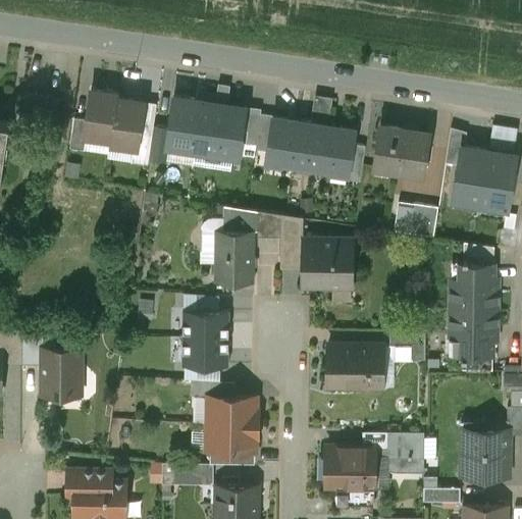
[(118,95),(91,91),(87,120),(84,137),(87,138),(110,141),(111,141),(117,99),(118,99),(118,95)]
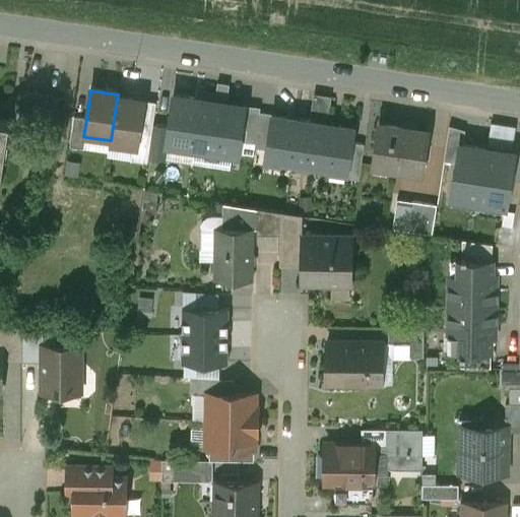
[(59,101),(25,94),(20,116),(54,123),(59,101)]
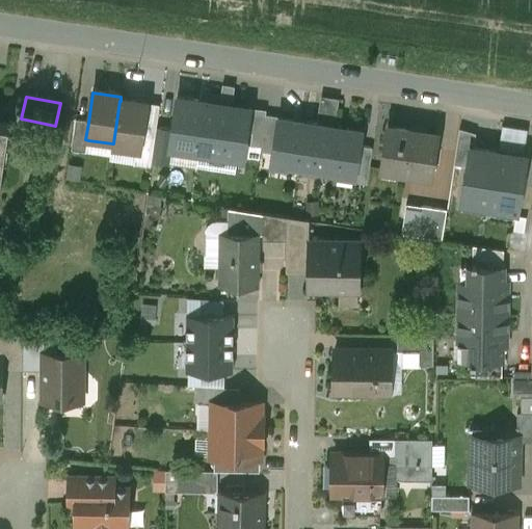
[(206,103),(177,99),(169,149),(196,153),(196,155),(197,155),(206,103)]
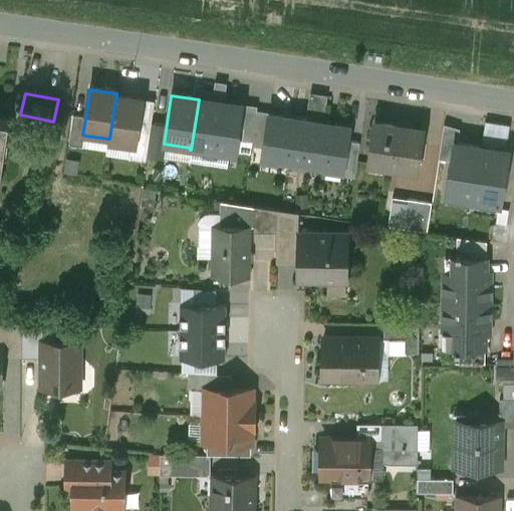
[(116,97),(115,97),(109,139),(108,139),(108,143),(136,147),(142,100),(116,97)]
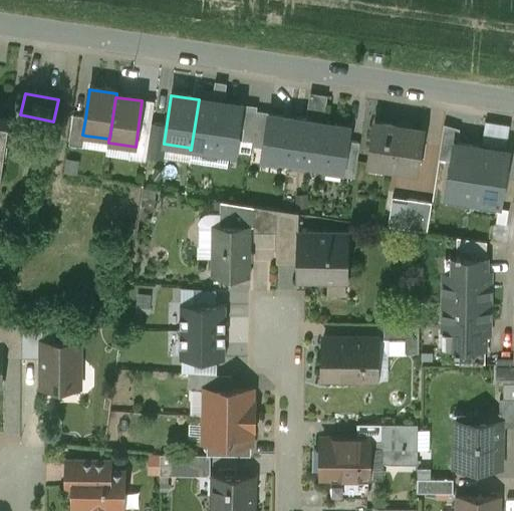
[(239,112),(205,106),(206,100),(199,99),(191,150),(235,157),(242,106),(240,106),(239,112)]
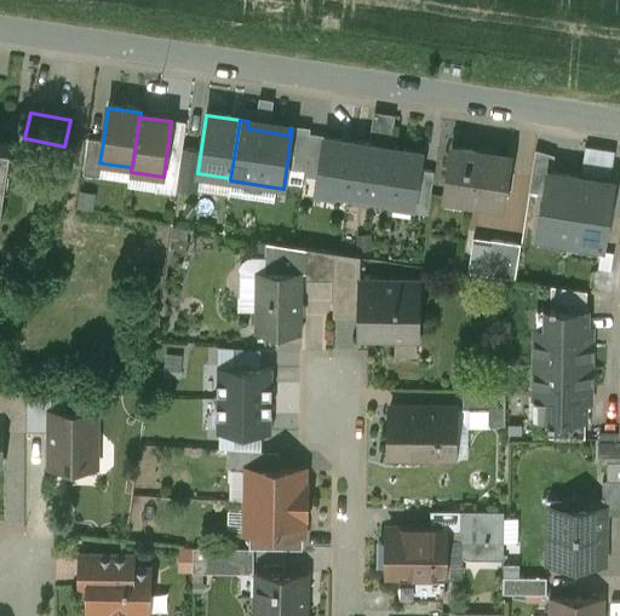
[(389,150),(323,140),(320,166),(317,182),(315,194),(336,197),(337,194),(382,201),(389,150)]
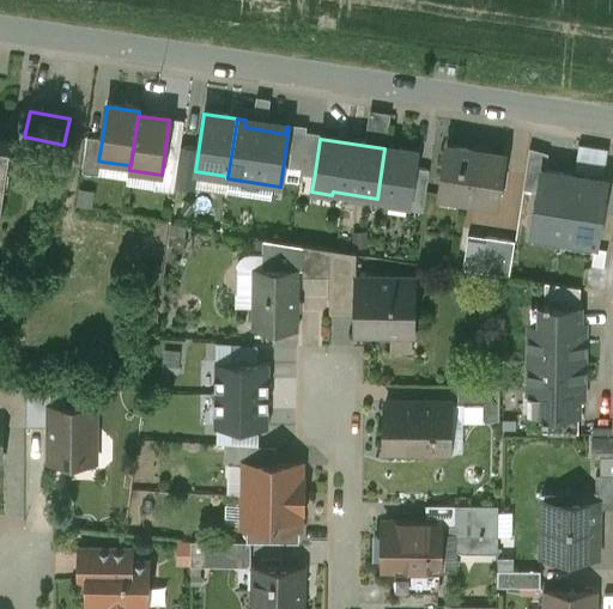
[(102,141),(87,140),(82,175),(99,177),(102,162),(98,160),(102,141)]
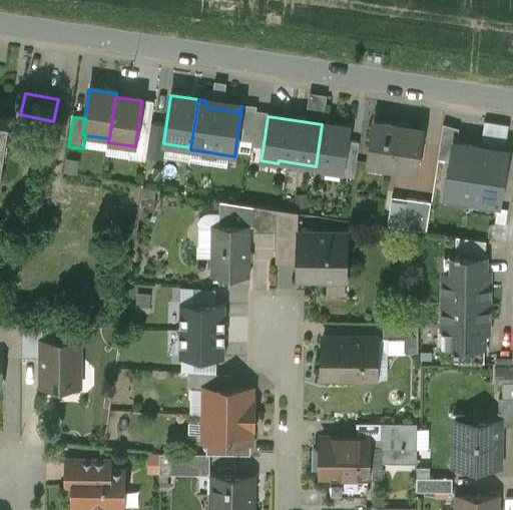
[(0,181),(9,121),(0,119),(0,181)]
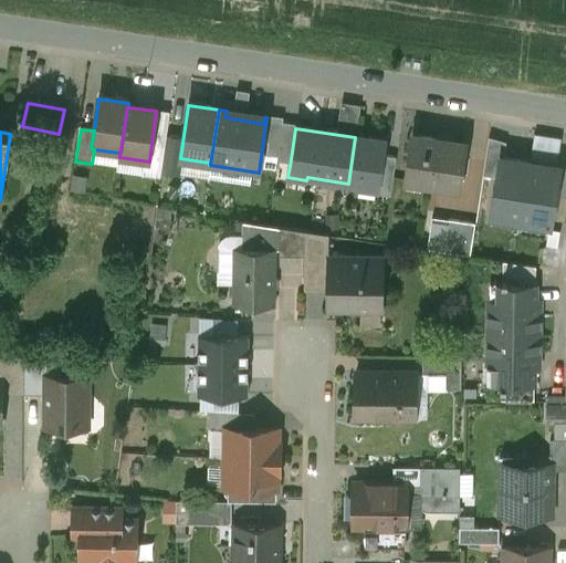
[(412,136),(405,181),(459,190),(465,145),(412,136)]
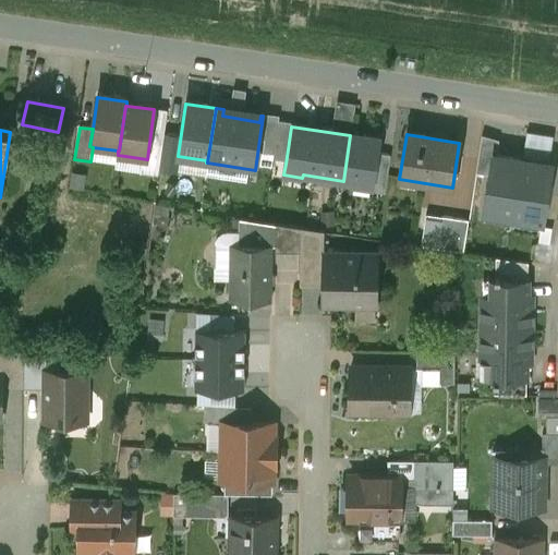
[(379,140),(350,135),(343,181),(354,182),(354,185),(372,188),(377,155),(379,140)]
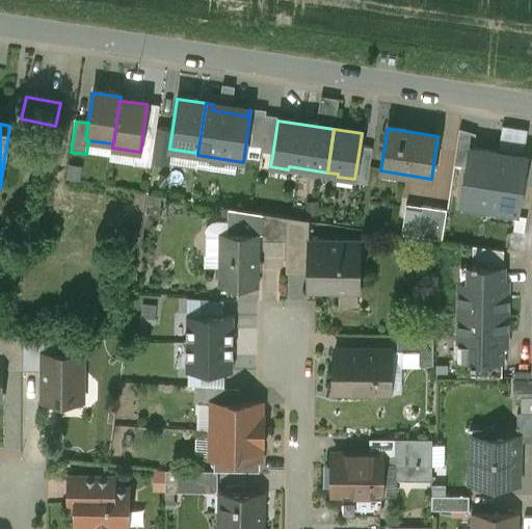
[(274,142),(262,140),(260,154),(272,156),(274,142)]
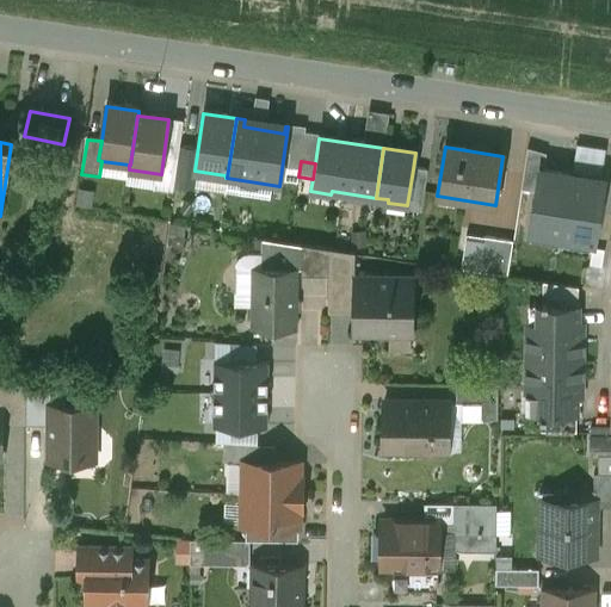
[(427,172),(413,169),(407,205),(407,211),(421,214),(427,172)]
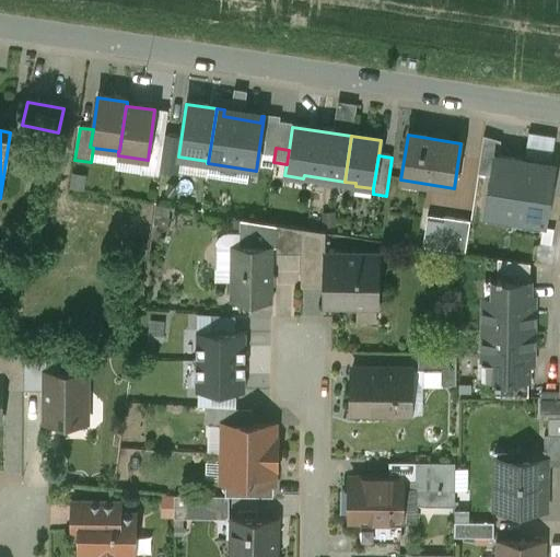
[(494,159),(486,217),(546,227),(555,169),(494,159)]
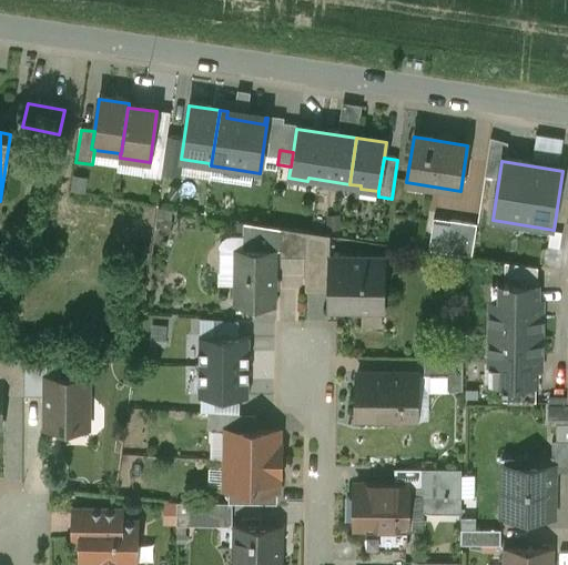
[(476,226),(448,222),(443,254),(472,259),(476,226)]
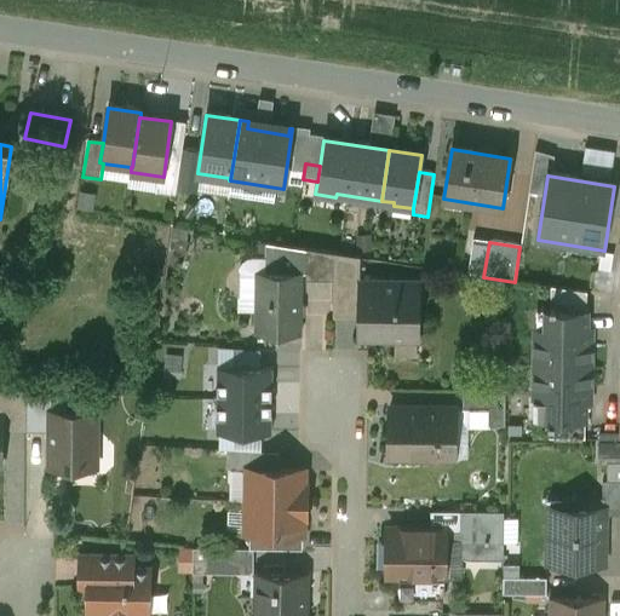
[(334,254),(306,249),(306,281),(333,281),(334,254)]
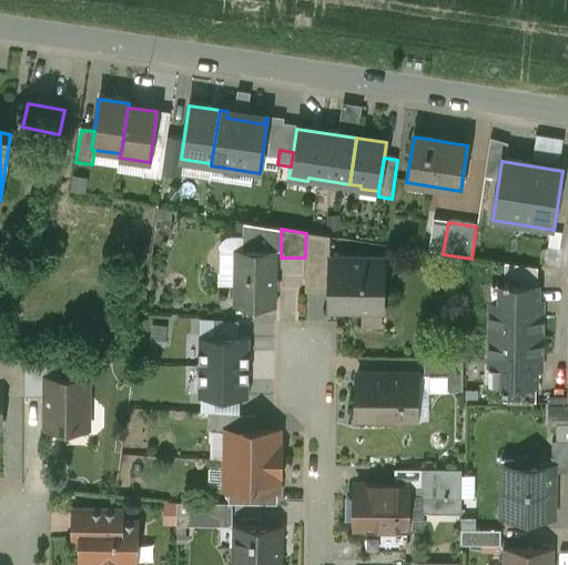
[(330,236),(306,233),(305,258),(305,292),(330,292),(330,311),(383,312),(383,260),(330,259),(330,236)]
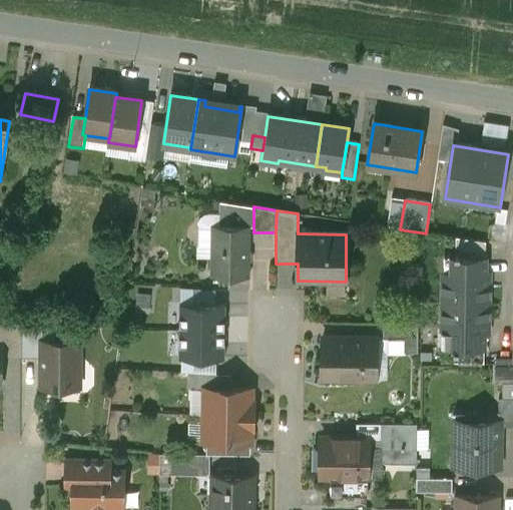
[(249,225),(212,225),(211,277),(248,278),(249,225)]
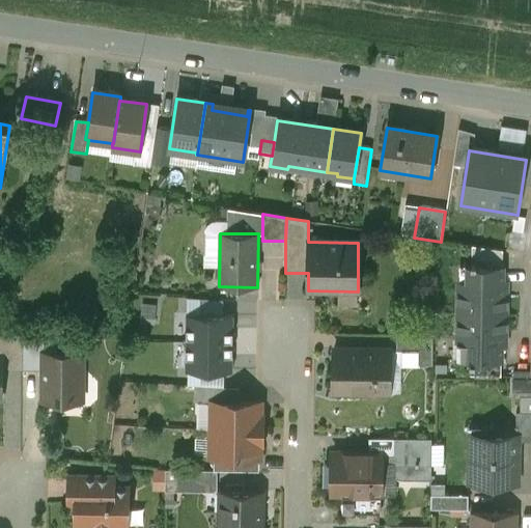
[(502,252),(472,247),(471,265),(475,265),(475,269),(502,269),(502,252)]
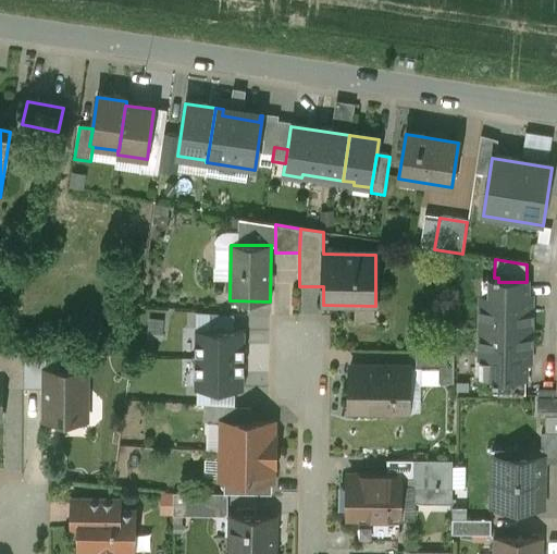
[(527,282),(498,282),(498,278),(494,278),(494,282),(485,282),(485,300),(481,300),(480,359),(484,359),(484,379),(493,379),(493,383),(497,383),(497,379),(525,379),(525,364),(530,364),(531,298),(527,298),(527,282)]
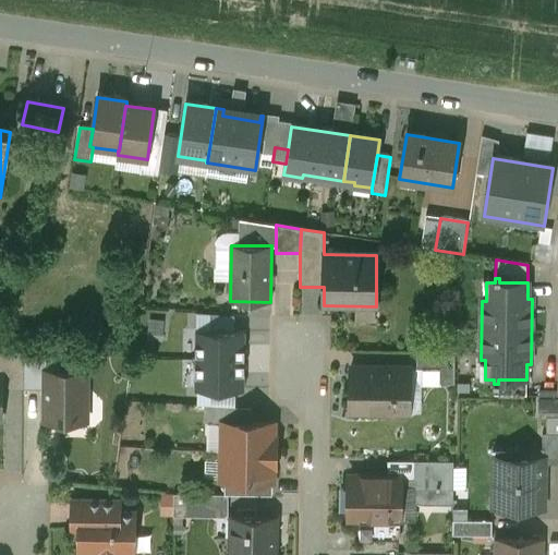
[(196,314),(196,332),(213,333),(213,329),(231,329),(231,333),(235,333),(235,316),(196,314)]
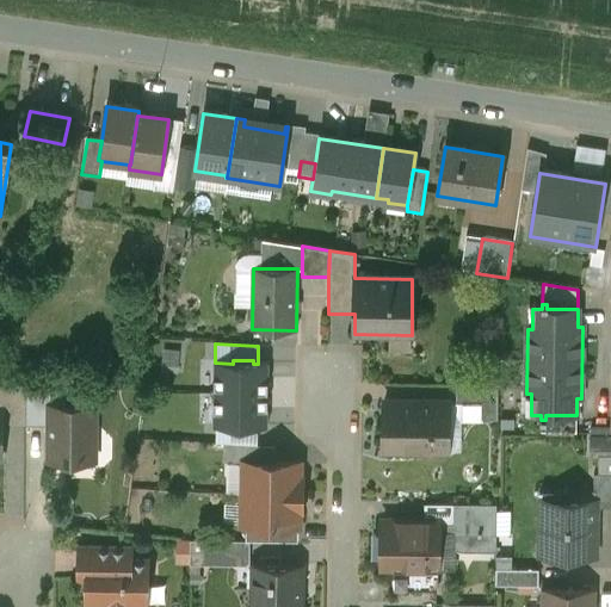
[(215,363),(215,395),(269,396),(269,364),(258,364),(253,364),(253,360),(233,360),(233,364),(215,363)]
